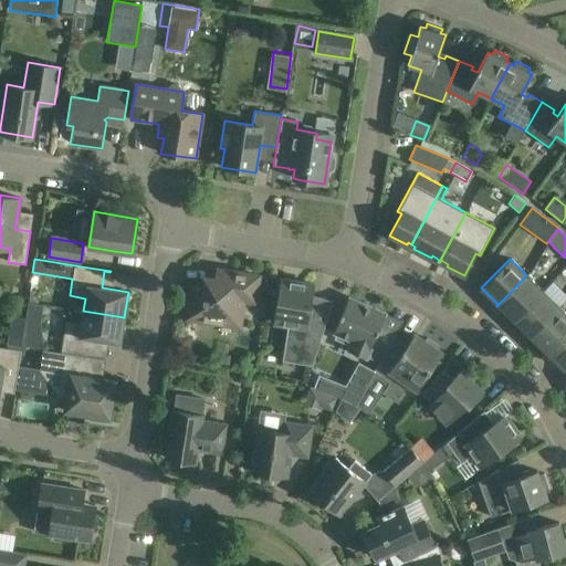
[(254,302),(254,297),(259,275),(217,269),(215,283),(210,282),(206,281),(206,285),(205,290),(191,287),(187,318),(239,326),(243,301),(254,302)]
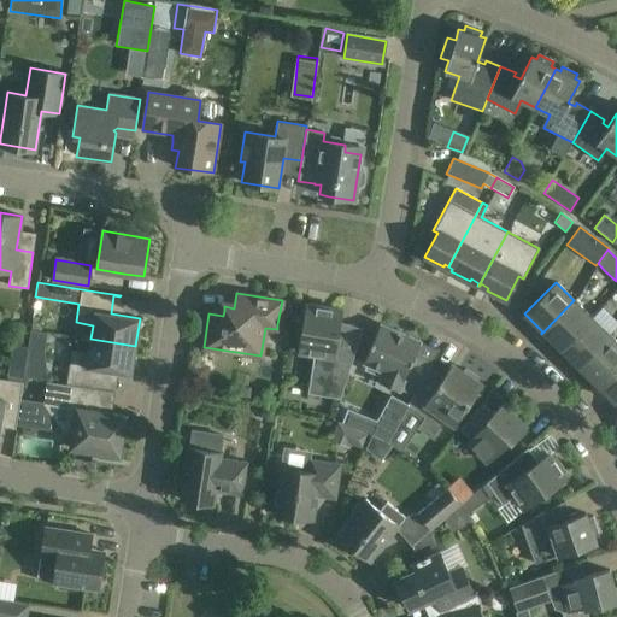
[(544,333),(560,350),(592,317),(574,300),(541,334),(544,333)]
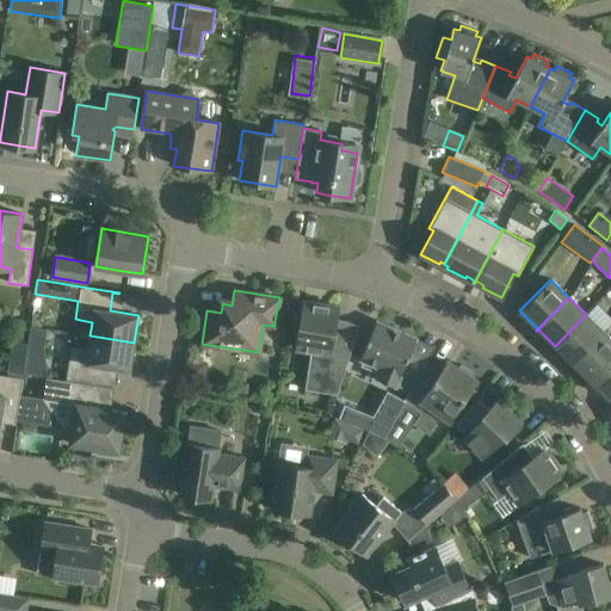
[(337,395),(352,349),(359,326),(357,325),(350,349),(333,343),(339,307),(302,302),(295,349),(310,351),(304,389),(337,395)]
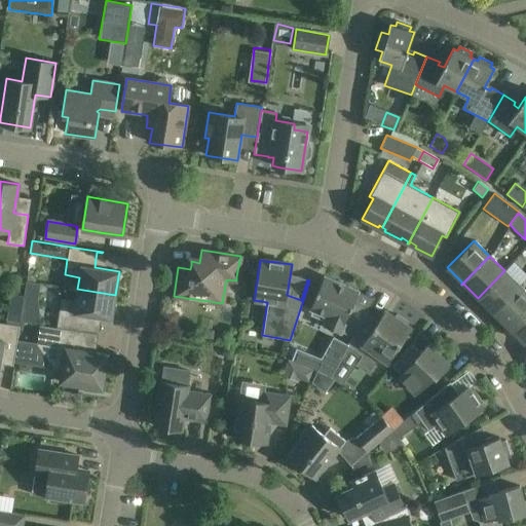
[(491,313),(519,286),(504,270),(478,298),(492,311),(491,313)]
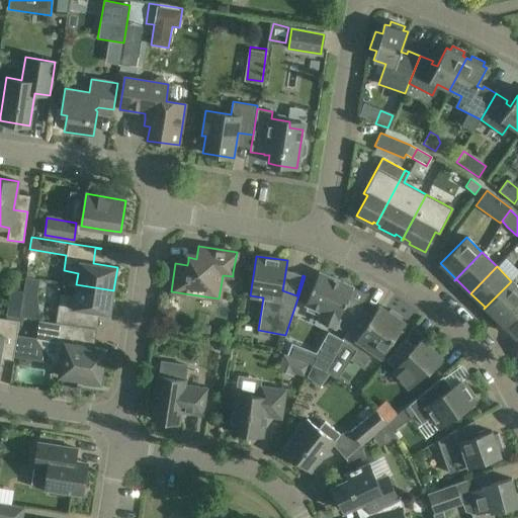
[(347,332),(360,308),(362,305),(347,297),(352,287),(319,272),(306,305),(308,306),(306,310),(307,311),(299,326),(315,332),(319,321),(335,328),(335,327),(347,332)]
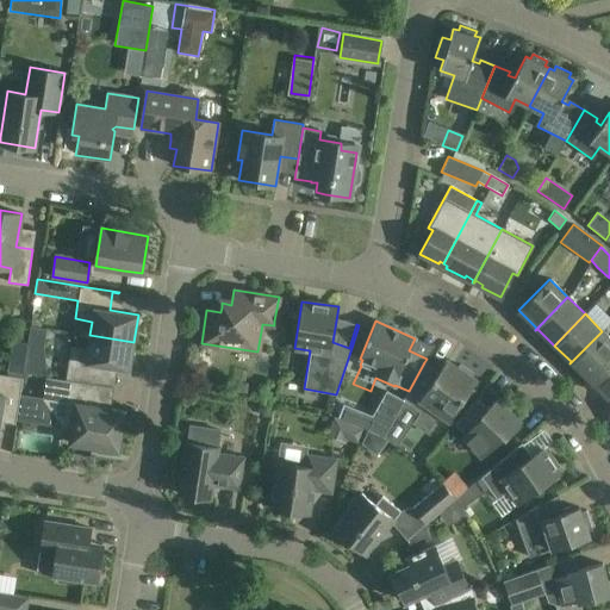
[(43,348),(47,329),(30,327),(23,373),(47,377),(43,348)]
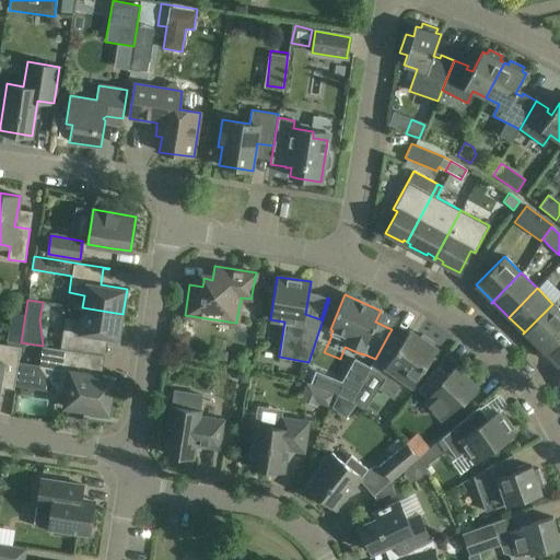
[(525,333),(541,349),(559,329),(559,311),(552,304),(523,334),(523,335),(525,333)]
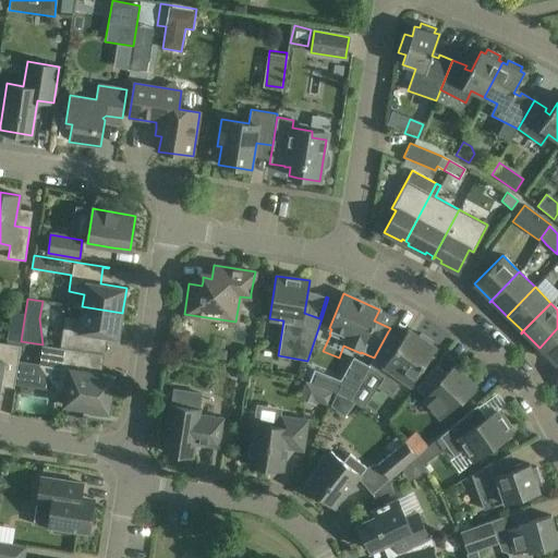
[(119,339),(122,313),(82,306),(80,319),(64,317),(60,348),(88,352),(104,354),(104,353),(89,351),(92,335),(119,339)]
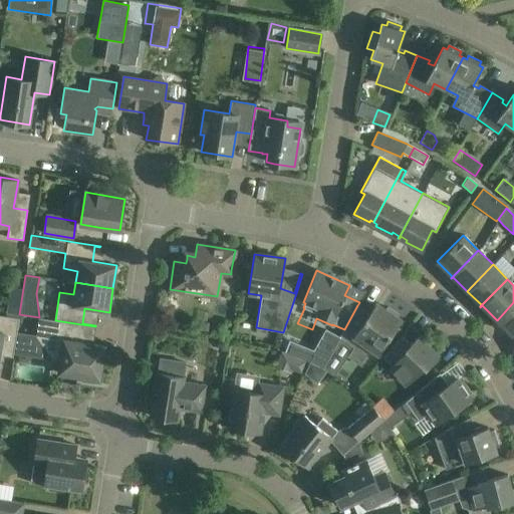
[(23,289),(11,287),(7,311),(19,313),(23,289)]
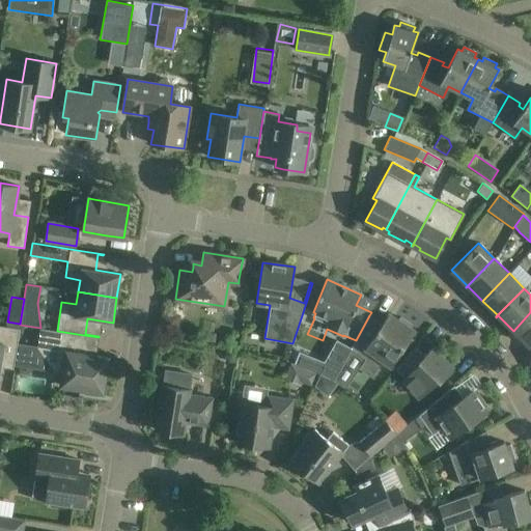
[(530,342),(530,312),(513,331),(528,345),(530,342)]
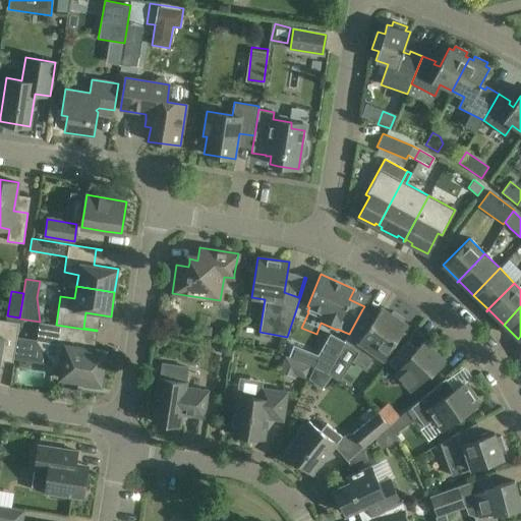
[(362,309),(349,334),(345,341),(344,342),(358,352),(353,359),(365,367),(375,353),(384,358),(397,339),(400,340),(407,330),(404,328),(407,325),(402,322),(403,319),(393,311),(391,314),(381,307),(374,317),(362,309)]
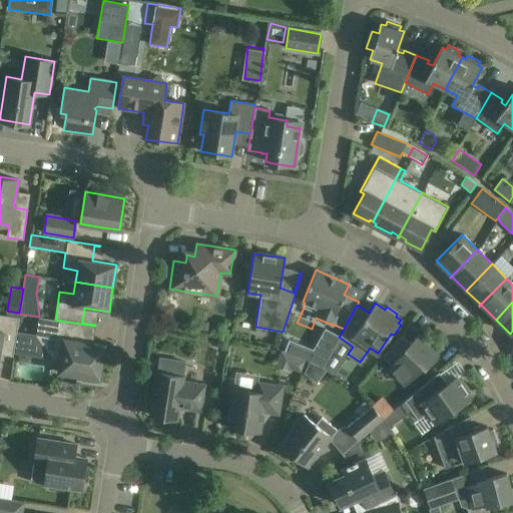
[(0,354),(13,356),(19,318),(0,315),(0,354)]
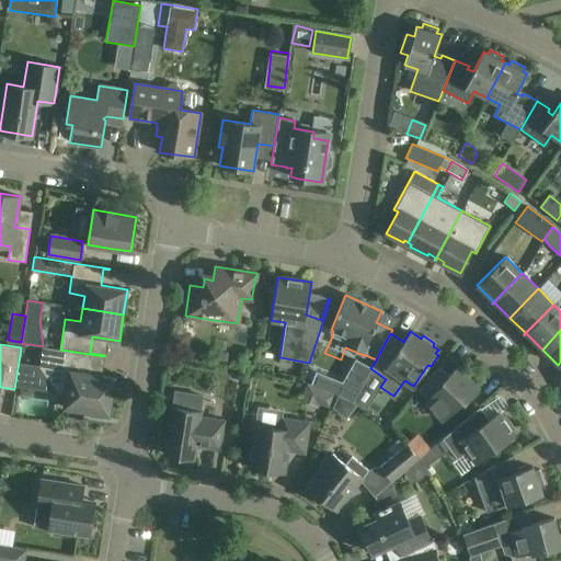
[(60,350),(42,346),(41,354),(42,354),(39,367),(57,392),(67,393),(65,408),(89,411),(88,415),(102,418),(102,413),(107,414),(113,377),(87,373),(89,354),(60,350)]
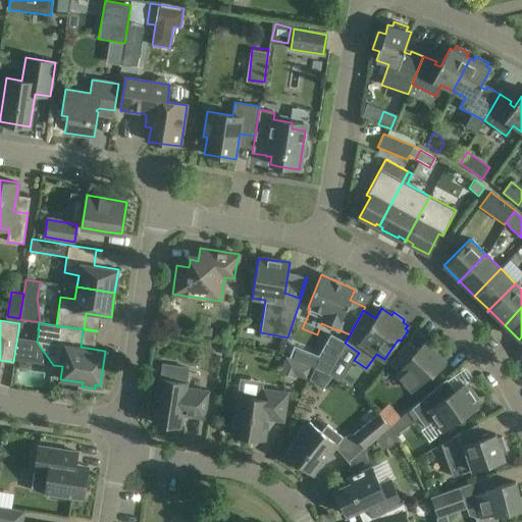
[(315,367),(327,374),(345,343),(346,342),(332,333),(320,356),(296,346),(291,357),(315,367)]
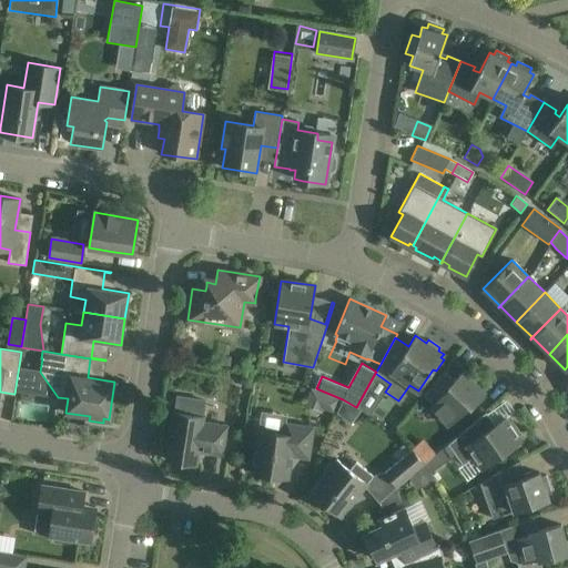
[(485,393),(470,378),(463,371),(453,381),(444,371),(424,395),(433,404),(429,407),(448,425),(468,405),(469,407),(485,393)]
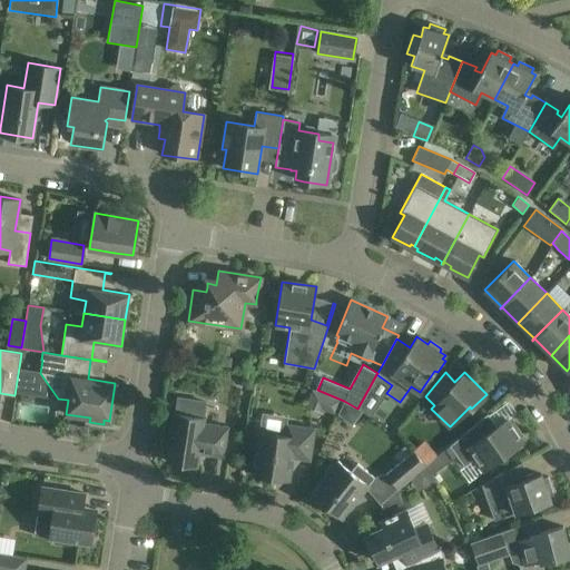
[(254,391),(256,377),(242,374),(241,383),(245,390),(254,391)]
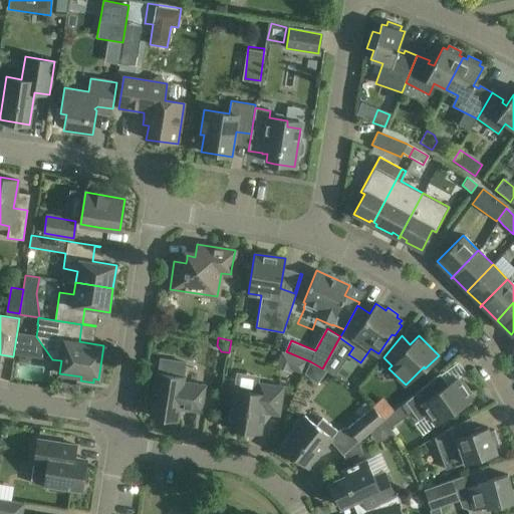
[(301,373),(306,361),(285,353),(281,365),(301,373)]
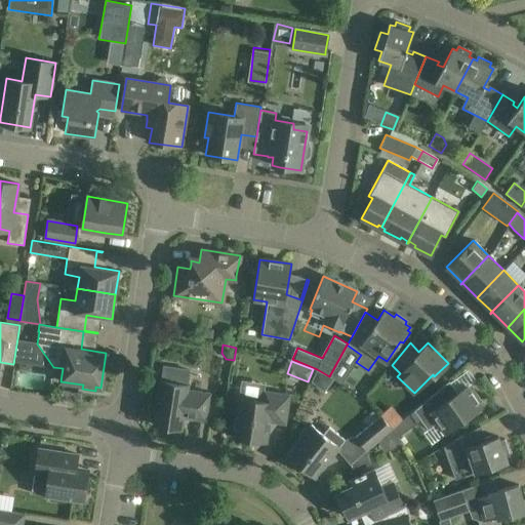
[(182,430),(184,416),(189,417),(189,418),(205,420),(208,400),(209,394),(188,390),(188,385),(190,370),(162,365),(160,380),(153,425),(182,430)]
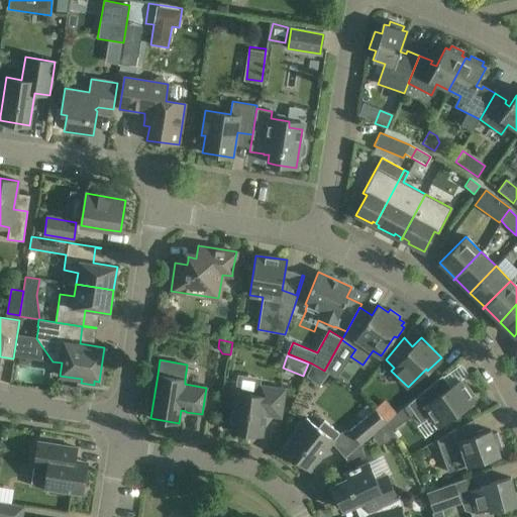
[(450,388),(442,376),(407,405),(420,424),(431,416),(438,426),(459,411),(460,412),(473,405),(472,402),(475,400),(473,398),(475,396),(469,388),(467,389),(460,381),(450,388)]
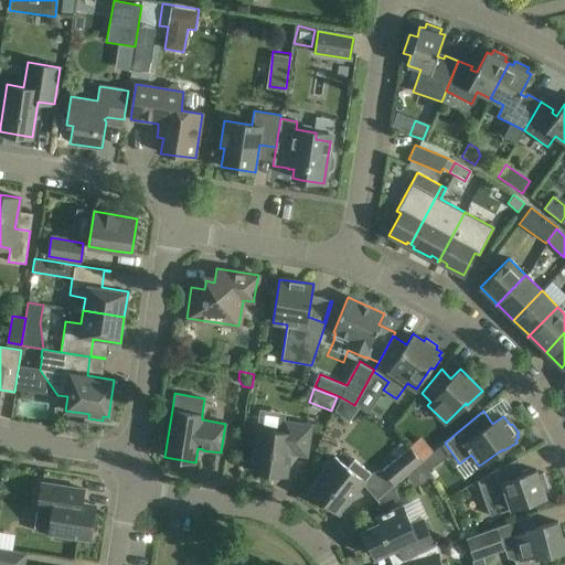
[(249,470),(278,475),(287,477),(290,454),(307,456),(311,425),(284,420),(283,430),(256,427),(249,470)]
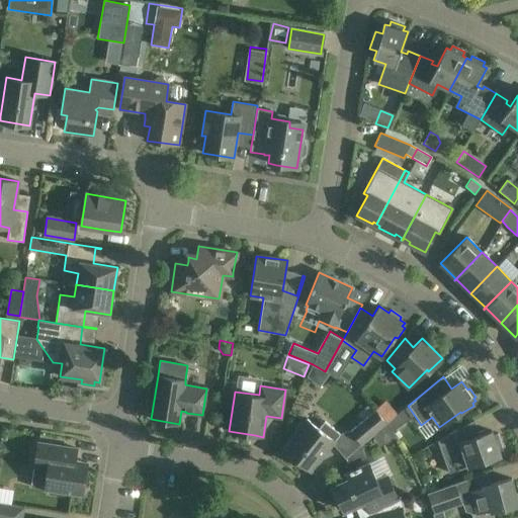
[(386,423),(382,419),(375,410),(350,431),(361,444),(386,423)]
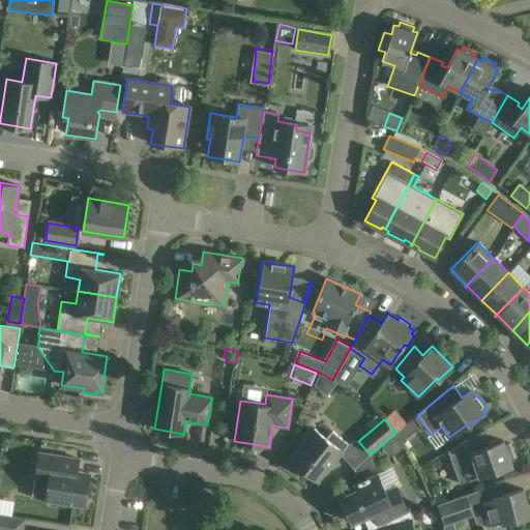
[(395,434),(401,441),(413,433),(406,424),(395,434)]
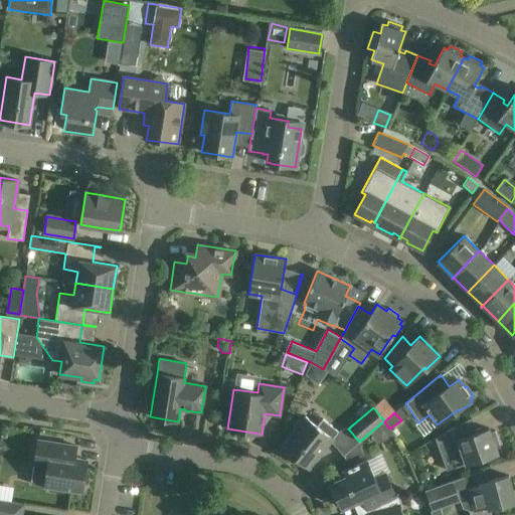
[(297,421),(292,427),(294,431),(281,447),(285,450),(285,454),(291,459),(295,458),(309,469),(338,432),(322,418),(317,426),(305,416),(301,421),(297,421)]
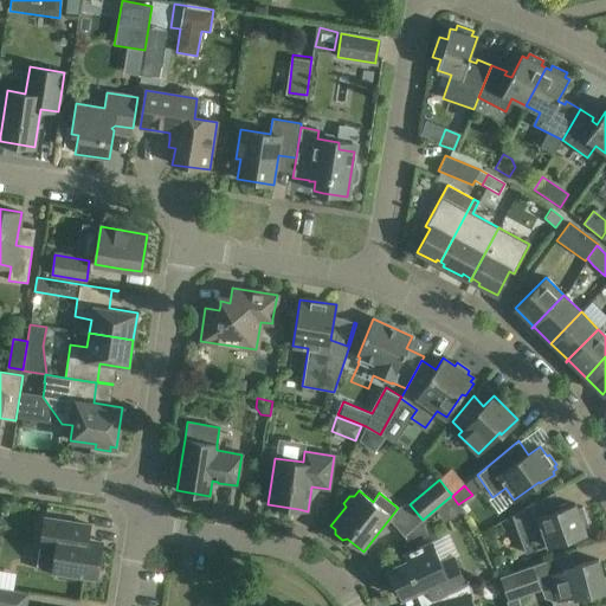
[(554,491),(511,516),(526,554),(585,533),(584,527),(588,526),(581,508),(577,509),(575,504),(568,507),(567,503),(560,505),(554,491)]
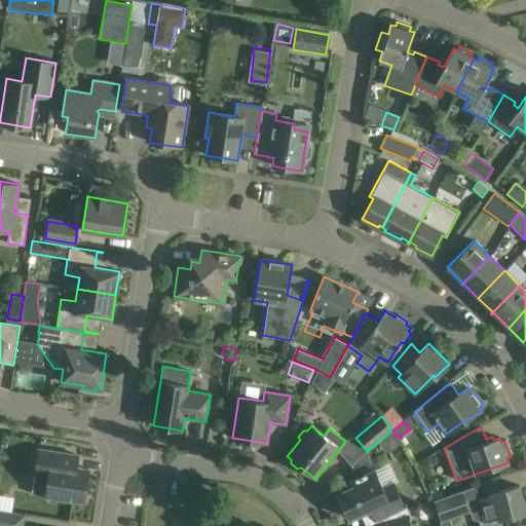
[(384,454),(403,446),(392,430),(379,442),(384,454)]
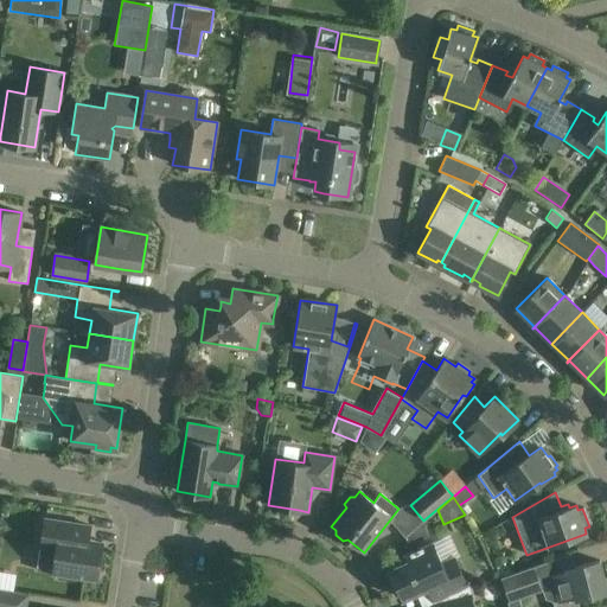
[(40,542),(37,569),(52,572),(52,573),(58,574),(57,579),(75,581),(76,576),(96,580),(97,569),(102,570),(104,553),(100,551),(101,548),(102,542),(88,540),(90,525),(44,518),(40,542)]
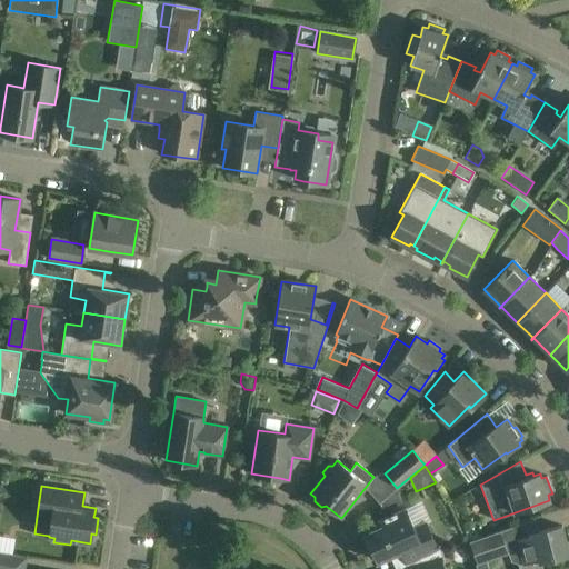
[(405,502),(398,488),(379,505),(383,513),(405,502)]
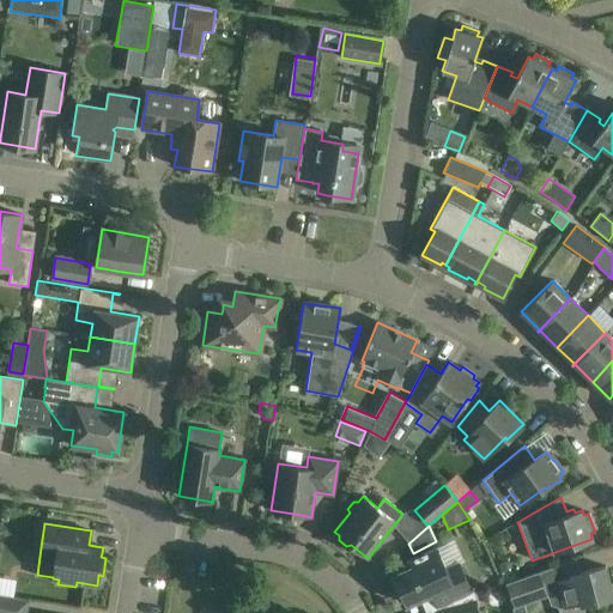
[(437,608),(475,594),(471,584),(468,586),(457,564),(445,569),(436,548),(410,560),(413,566),(393,576),(395,582),(390,584),(399,601),(404,599),(406,605),(431,594),(437,608)]
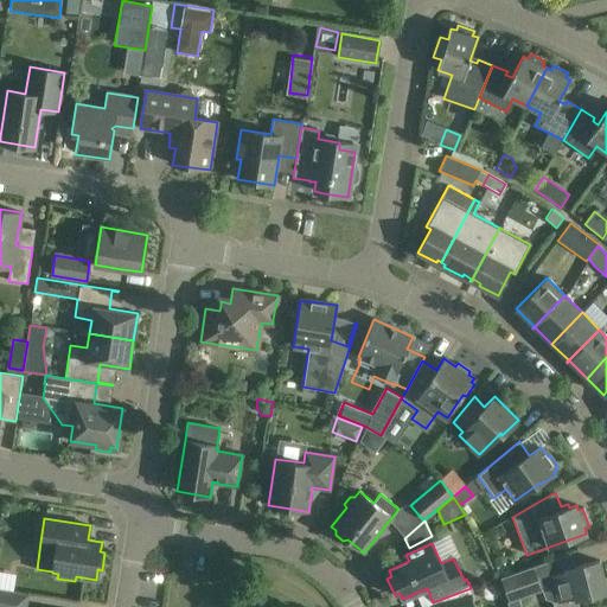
[(553,602),(553,606),(579,606),(576,599),(606,592),(599,561),(568,569),(568,570),(553,575),(558,600),(553,602)]
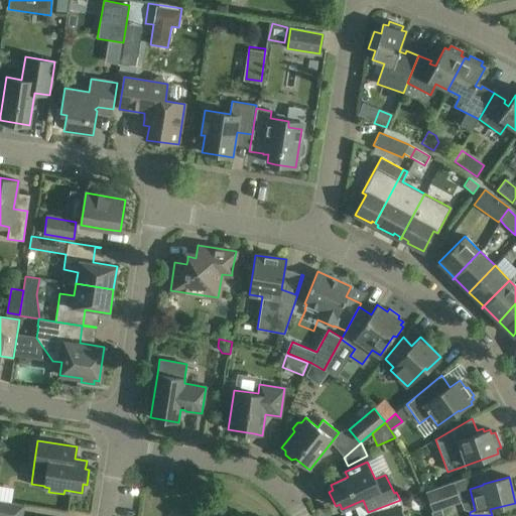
[(432,512),(461,502),(454,482),(425,492),(432,512)]
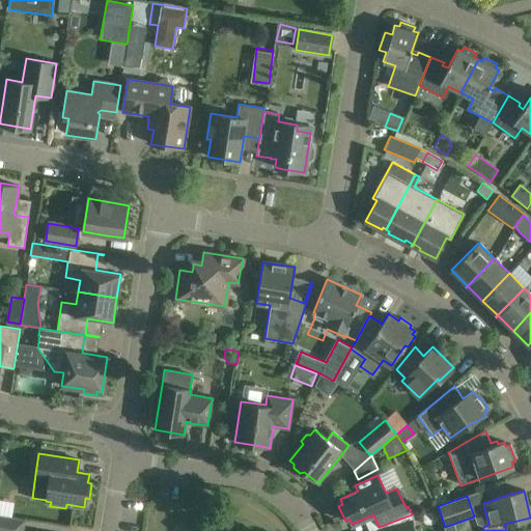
[(0,514),(0,530),(22,530),(24,519),(0,514)]
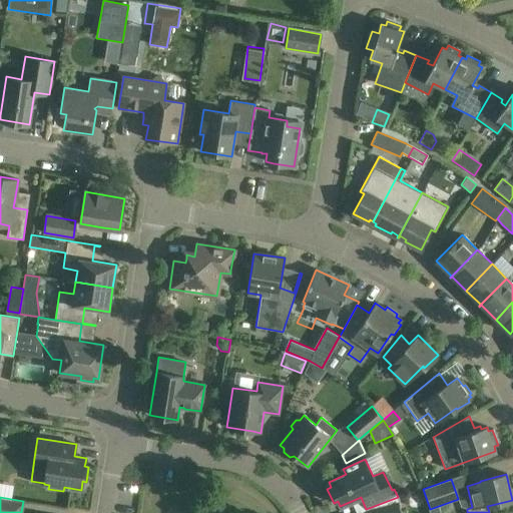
[(400,506),(398,497),(366,509),(367,512),(399,512),(398,507),(400,506)]
